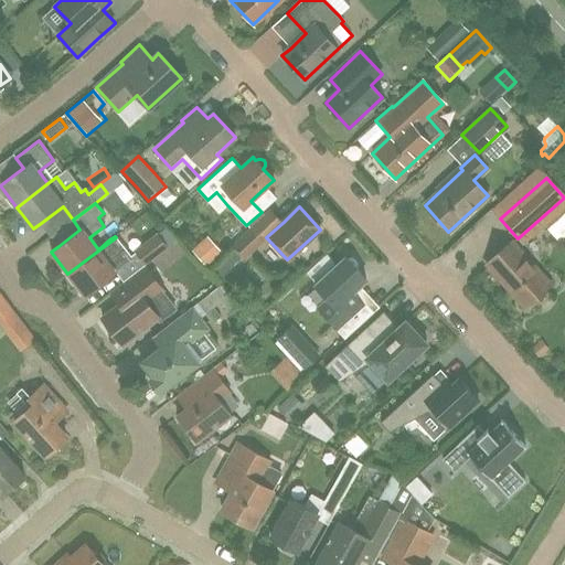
[(264,242),(267,238),(266,237),(284,222),(270,208),(251,227),(231,246),(244,259),(264,242)]
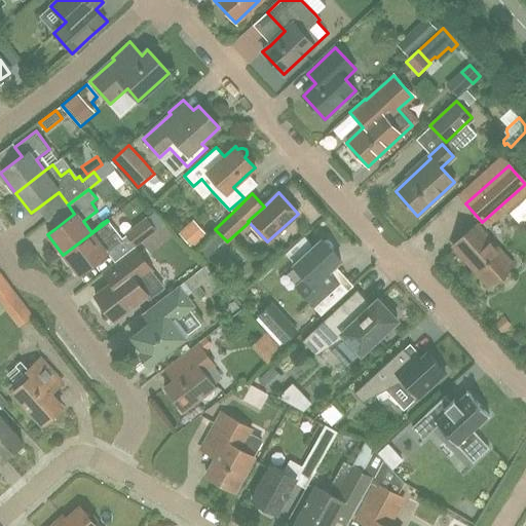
[(191,243),(207,231),(196,218),(181,230),(191,243)]
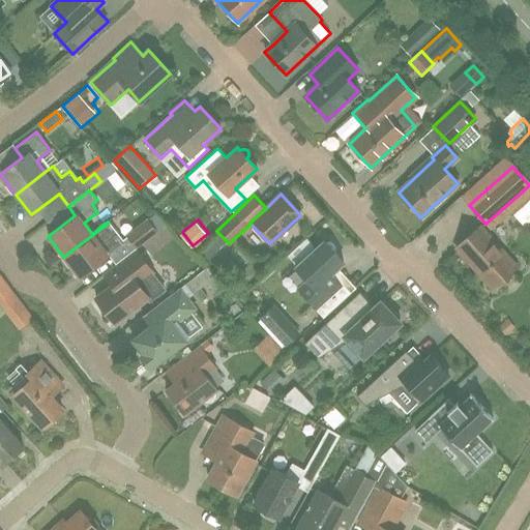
[(147,222),(127,236),(136,247),(142,242),(152,233),(155,232),(150,225),(147,222)]
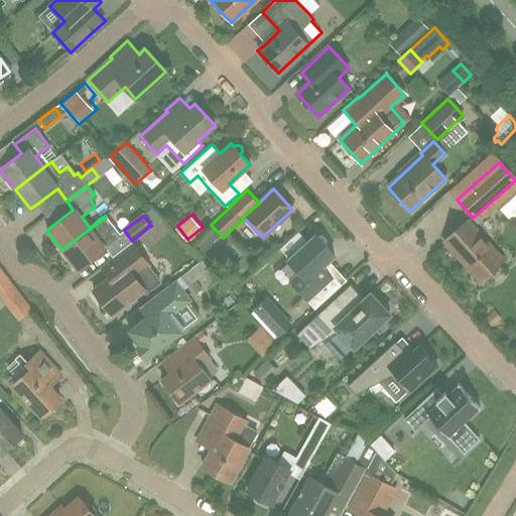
[(121,236),(113,226),(106,217),(61,250),(77,269),(121,236)]
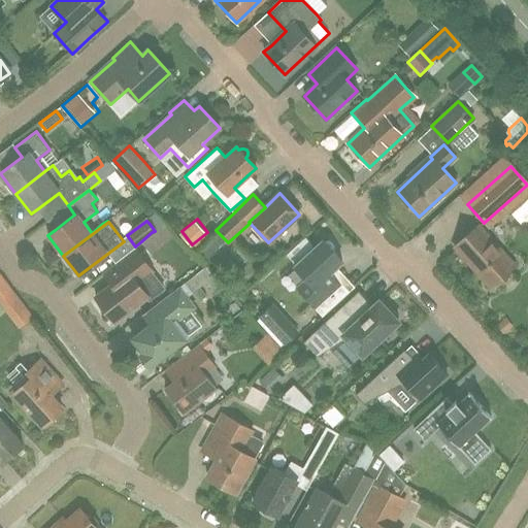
[(155,231),(152,232),(162,246),(174,237),(164,223),(155,231)]
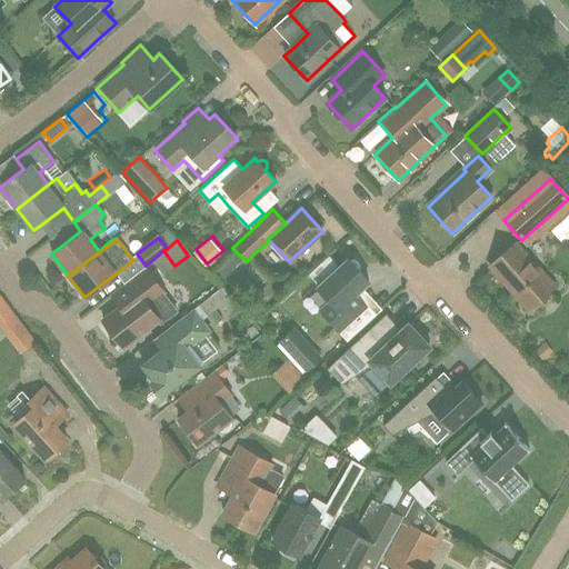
[(553,286),(516,245),(490,268),(527,309),(553,286)]
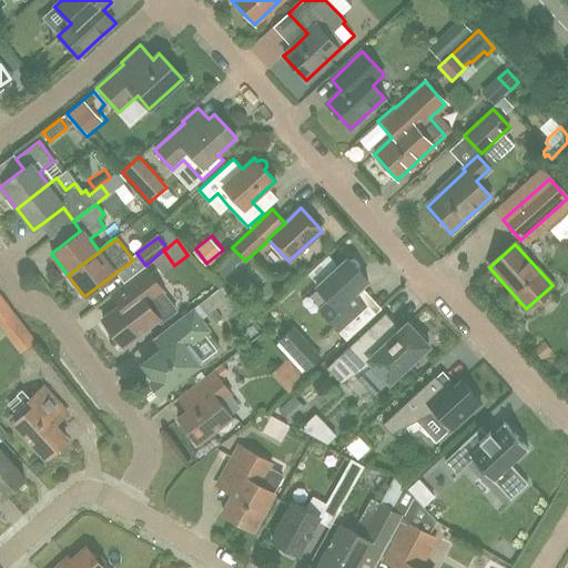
[(367,281),(358,271),(359,265),(354,260),(348,261),(347,259),(316,287),(330,302),(320,311),(346,340),(366,321),(347,301),(361,287),(367,281)]
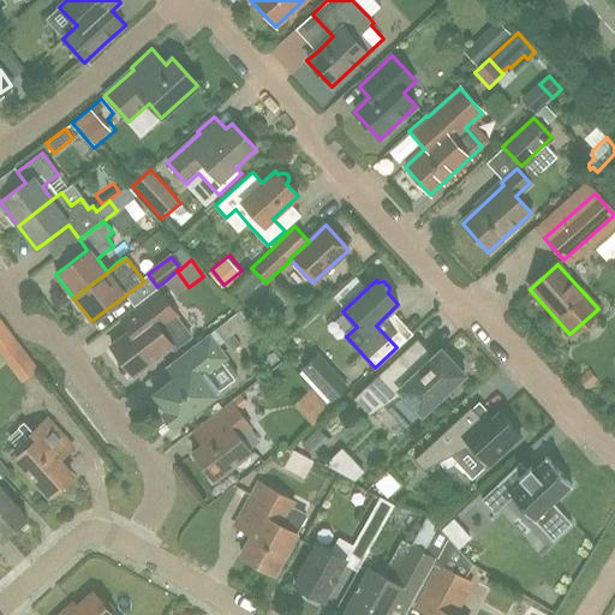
[(175,317),(157,292),(131,312),(130,310),(118,318),(129,333),(111,347),(132,375),(168,346),(173,352),(193,336),(178,316),(175,317)]
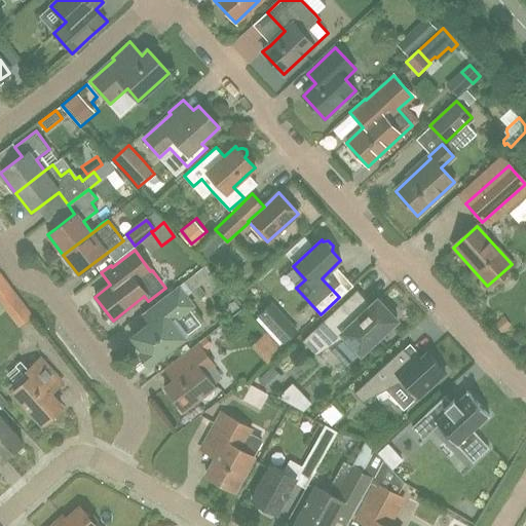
[(0,268),(0,299),(21,328),(36,316),(0,268)]
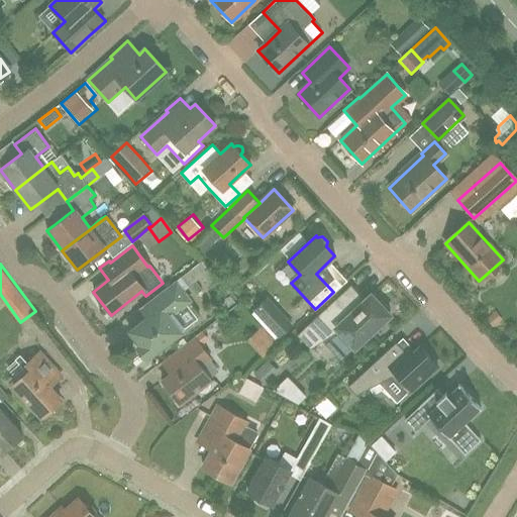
[(138,309),(145,318),(128,331),(138,344),(135,347),(145,359),(180,333),(168,317),(188,301),(173,282),(138,309)]
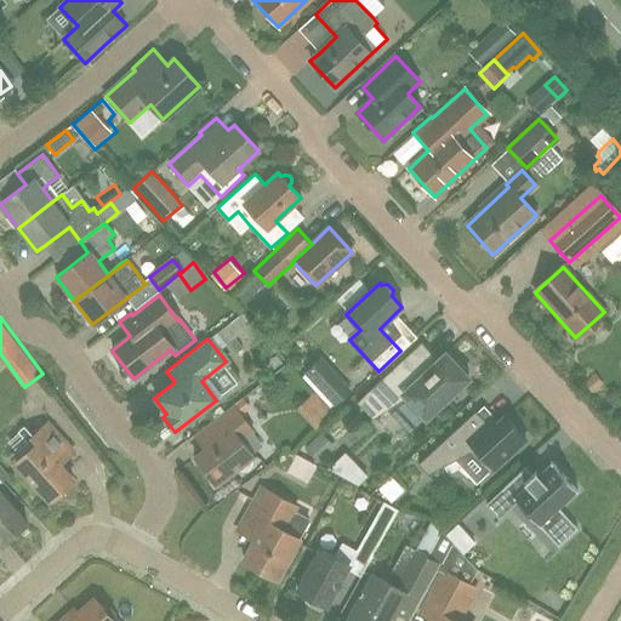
[(444,353),(416,379),(399,362),(355,402),(371,419),(402,399),(421,421),(467,377),(465,374),(467,371),(456,359),(454,363),(444,353)]
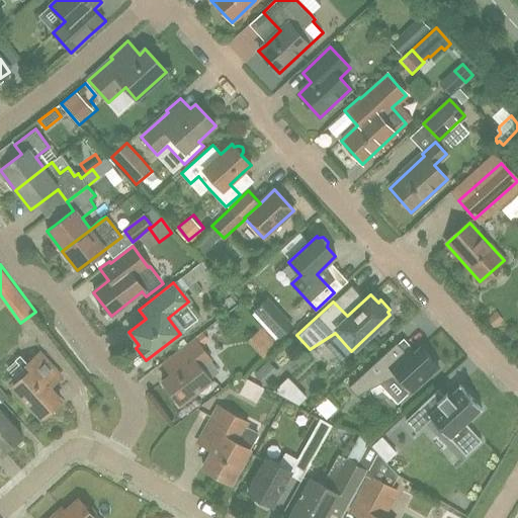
[(255,311),(279,336),(290,326),(266,300),(255,311)]
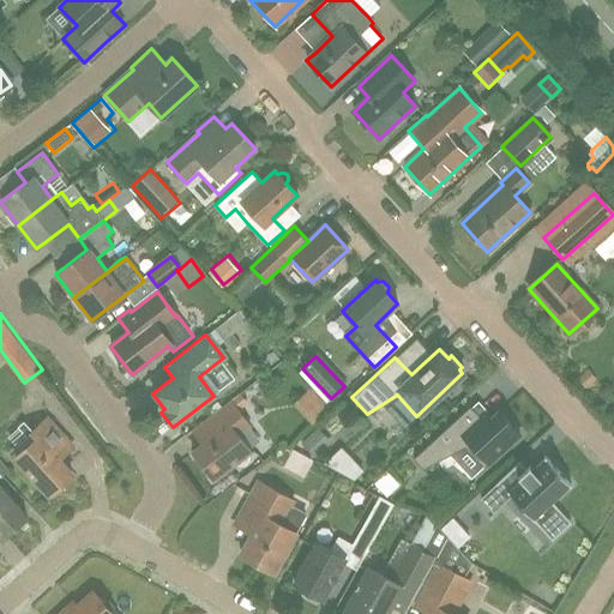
[(293,404),(313,426),(332,408),(312,386),(293,404)]
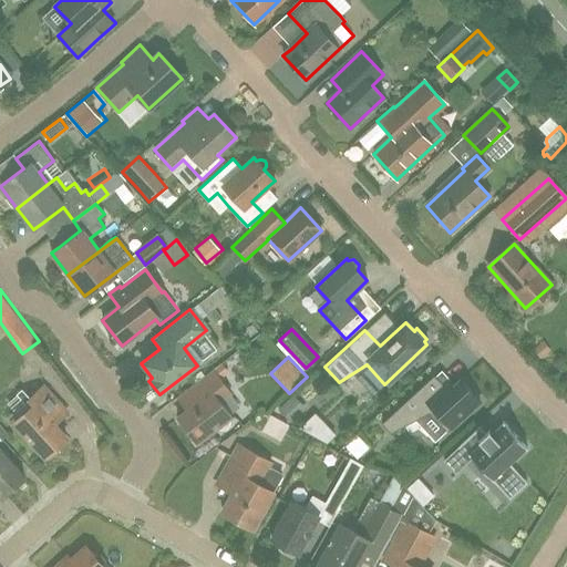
[(177,399),(186,411),(177,418),(196,442),(216,428),(218,430),(223,430),(226,429),(228,425),(229,422),(227,419),(229,416),(217,402),(228,393),(213,372),(192,389),(177,399)]
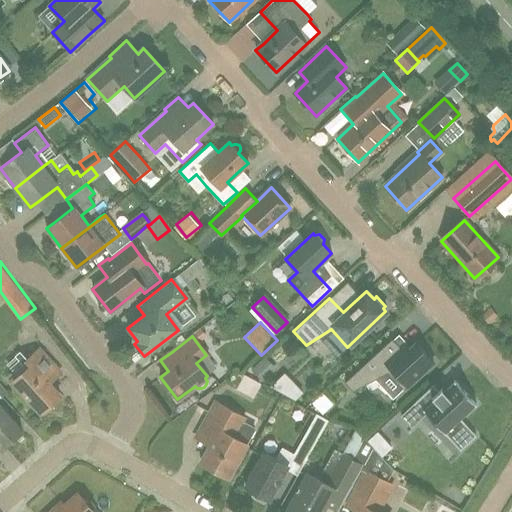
[(353,391),(375,380),(388,373),(403,390),(433,362),(416,343),(407,352),(402,347),(401,348),(393,340),(392,339),(345,382),(353,391)]
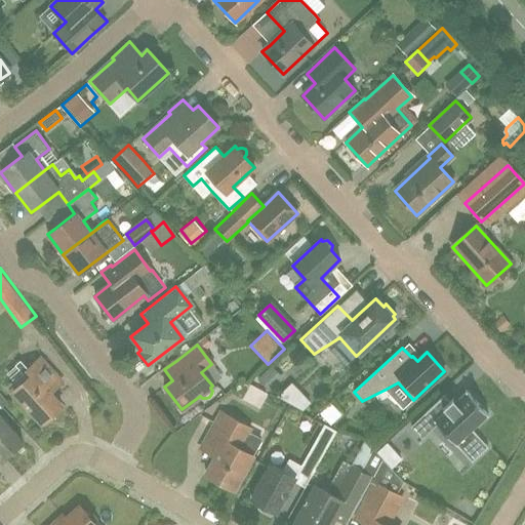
[(17,386),(12,391),(42,425),(62,407),(50,394),(62,382),(39,358),(28,368),(32,373),(17,386)]
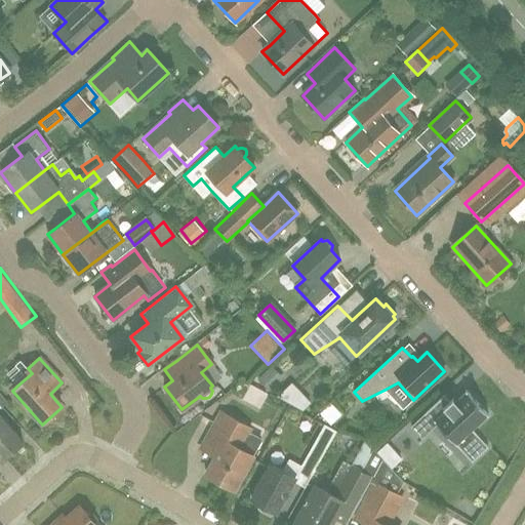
[(437,425),(472,461),(488,447),(472,429),(488,414),(467,392),(455,402),(452,399),(449,401),(444,396),(411,426),(422,438),(437,425)]
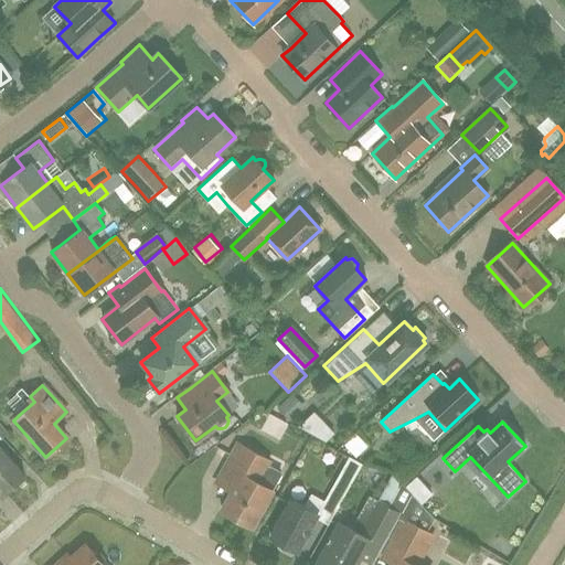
[(0,491),(3,494),(24,476),(0,448),(0,440),(2,439),(0,436),(0,491)]
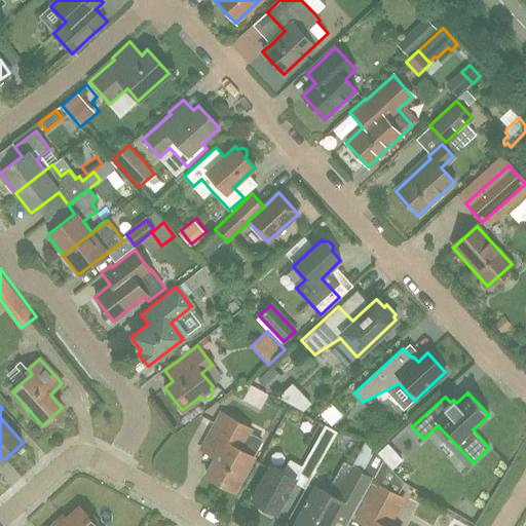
[(205,438),(199,450),(216,459),(207,476),(233,491),(253,456),(262,440),(249,433),(251,428),(222,413),(208,439),(205,438)]
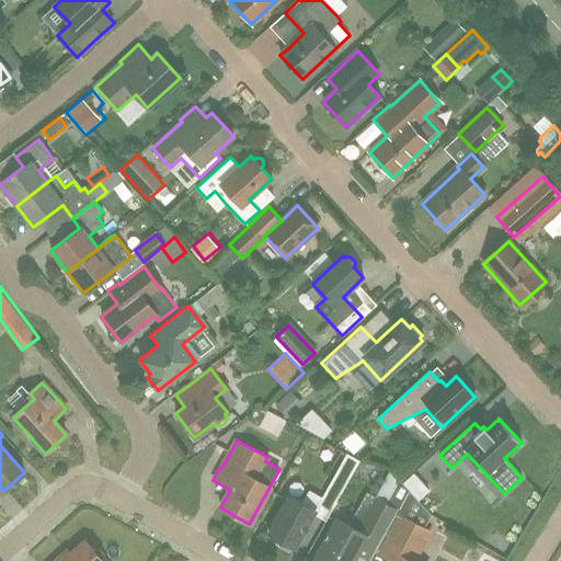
[(346,454),(323,494),(336,501),(359,461),(346,454)]
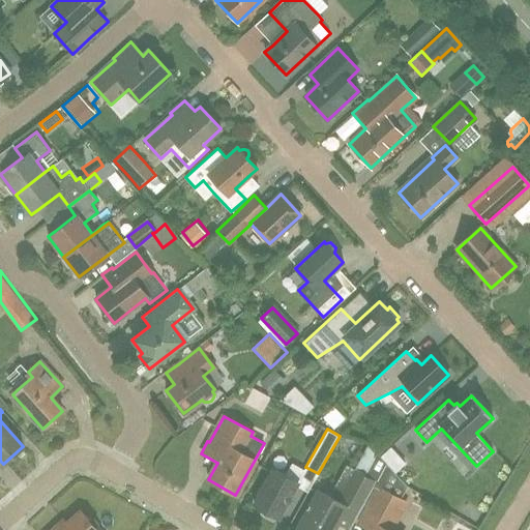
[(375,454),(367,445),(354,470),(346,465),(329,496),(318,490),(297,528),(299,529),(333,529),(337,524),(348,529),(350,529),(362,508),(377,481),(385,466),(375,454)]
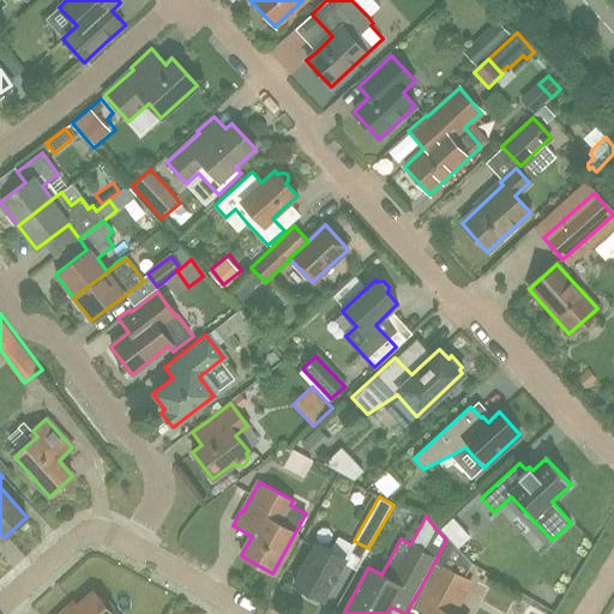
[(321,601),(343,564),(345,558),(353,545),(338,537),(331,551),(317,542),(293,585),(304,590),(302,596),(315,603),(320,600),(321,601)]
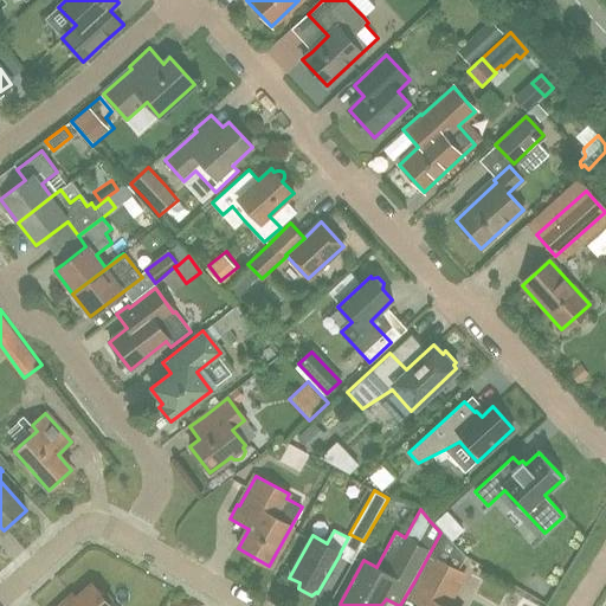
[(432,558),(417,587),(414,585),(407,599),(420,605),(446,605),(450,600),(444,597),(457,572),(465,556),(466,555),(444,532),(431,558),(432,558)]
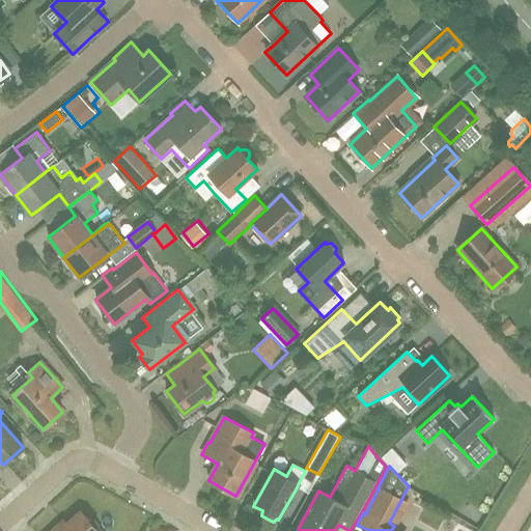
[(53,530),(96,530),(81,512),(60,530),(57,530),(56,529),(53,530)]
